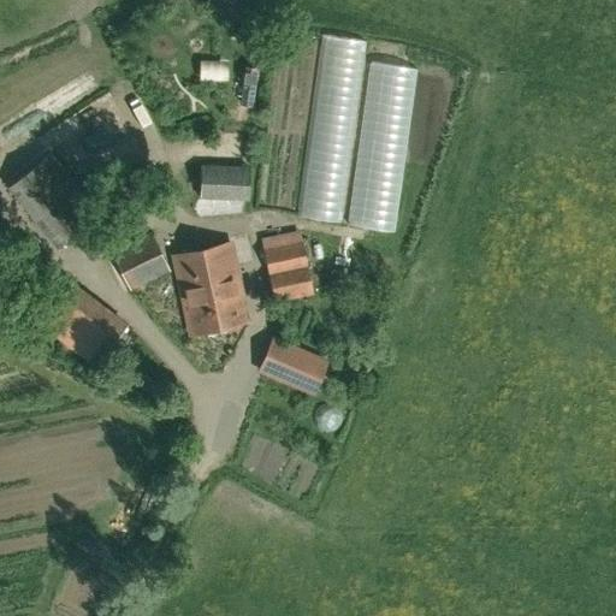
[(397,76),(396,51),(374,53),(377,77),(397,76)]
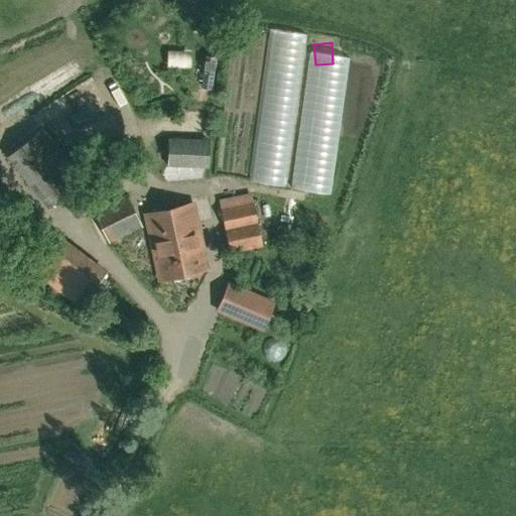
[(48,209),(86,176),(42,126),(5,158),(48,209)]
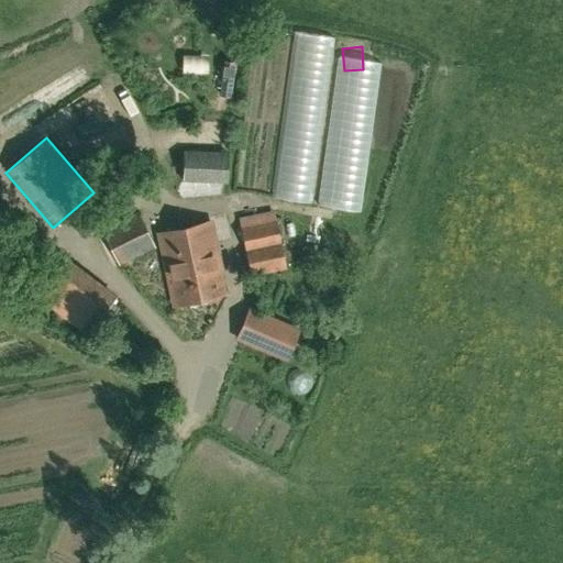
[(184,183),(191,183),(227,185),(229,152),(192,151),(184,151),(184,183)]
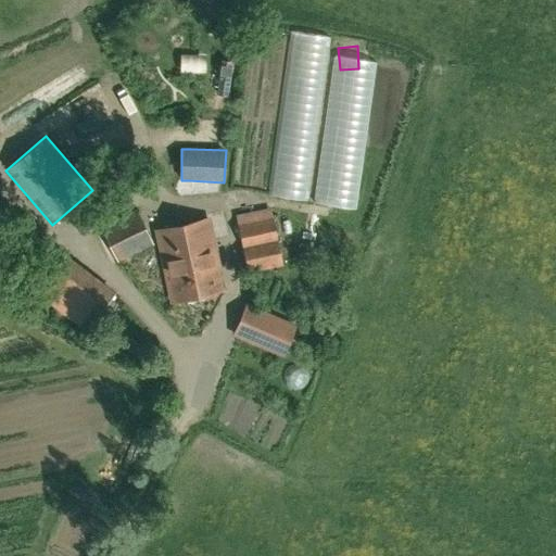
[(317,211),(336,212),(338,191),(319,189),(317,211)]
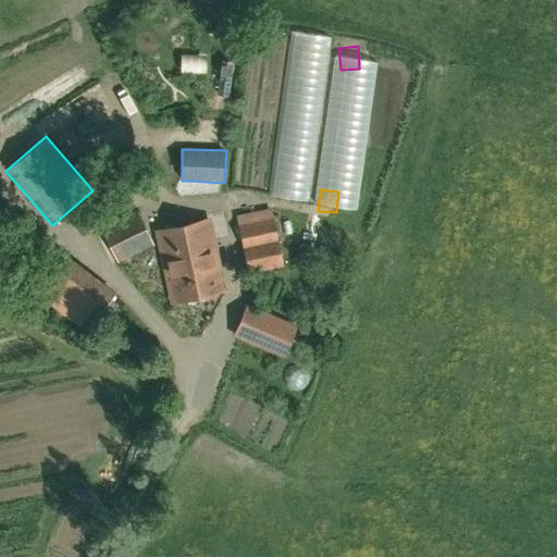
[(119,263),(156,244),(137,209),(100,227),(119,263)]
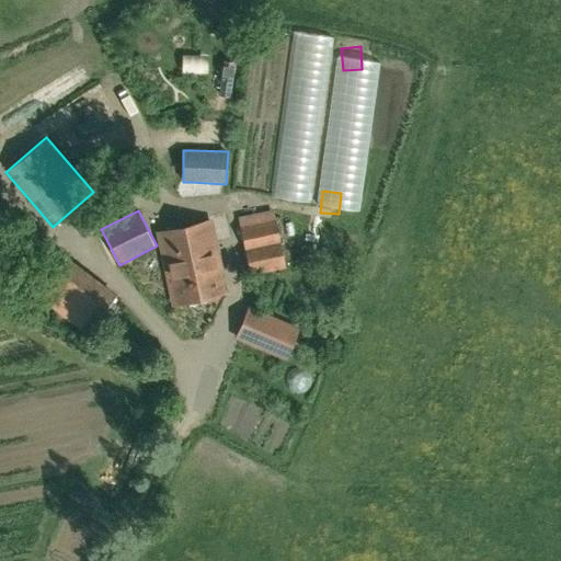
[(240,225),(247,253),(245,254),(251,276),(285,267),(279,245),(282,245),(275,216),(240,225)]
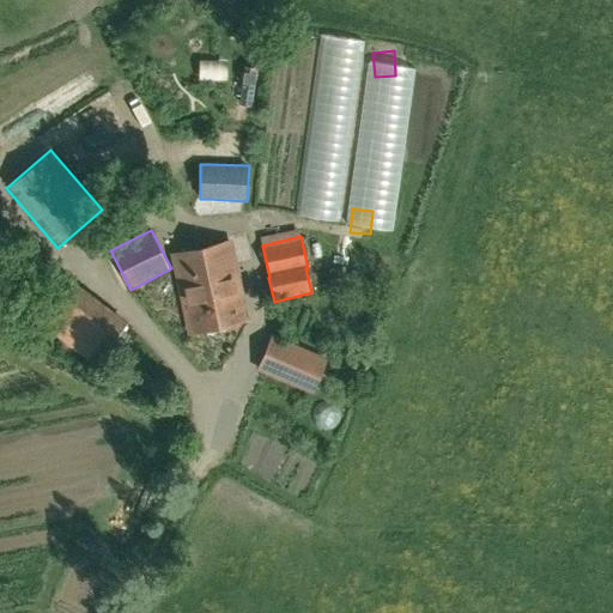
[(190,331),(246,319),(230,242),(174,253),(190,331)]
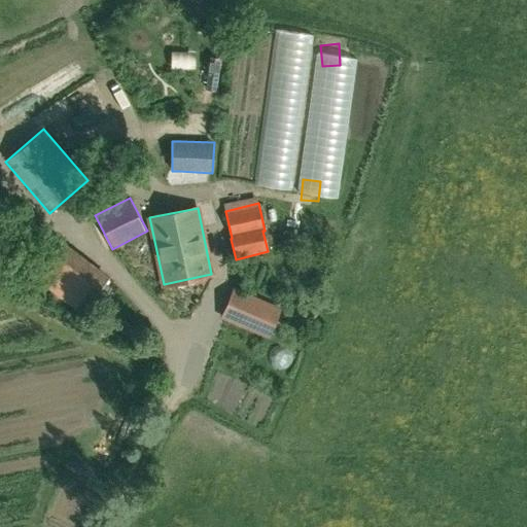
[(109,276),(73,249),(61,240),(36,274),(83,309),(109,276)]
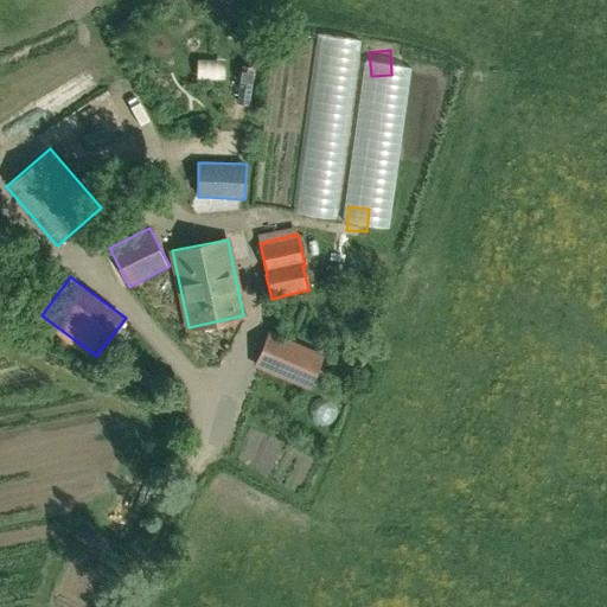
[(311,384),(324,355),(270,332),(257,362),(311,384)]
